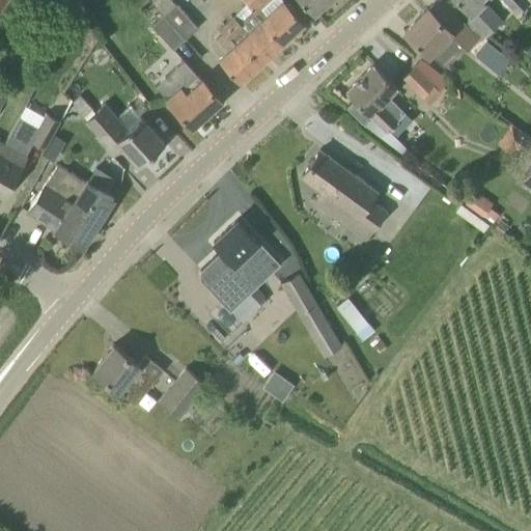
[(157,0),(154,3),(163,15),(175,3),(172,0),(157,0)]
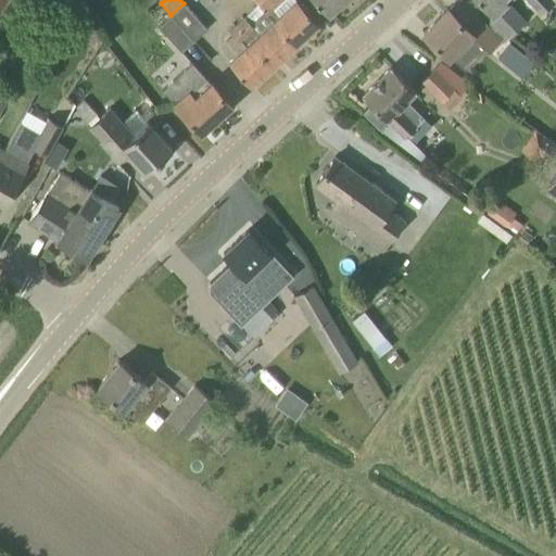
[(255,0),(264,9),(274,19),(297,43),(319,22),(298,0),(255,0)]
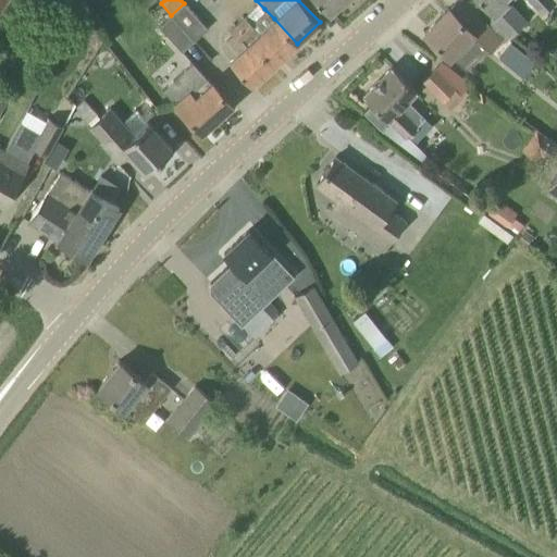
[(343,0),(317,0),(329,13),(343,0)]
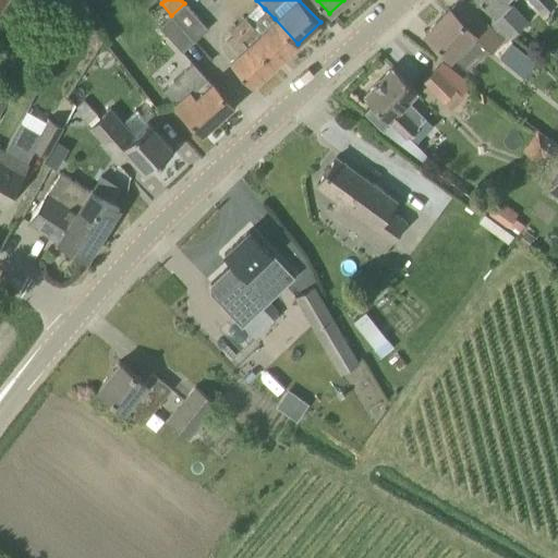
[(501,39),(461,0),(458,0),(450,9),(449,8),(425,33),(450,57),(452,55),(465,69),(488,46),(492,49),(501,39)]
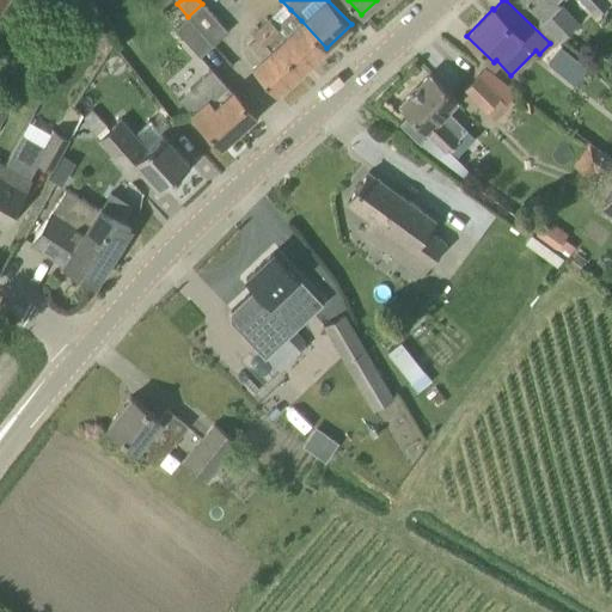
[(557,2),(554,0),(527,0),(542,14),(538,18),(558,41),(577,23),(558,1),(557,2)]
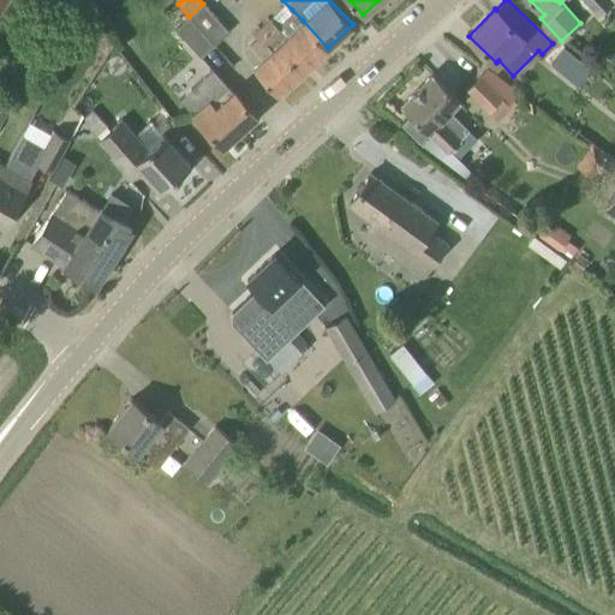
[(583,0),(597,16),(614,1),(611,0),(583,0)]
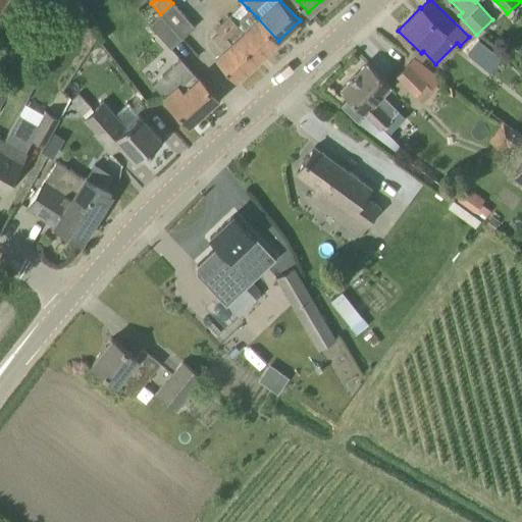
[(194,27),(172,3),(160,14),(181,38),(194,27)]
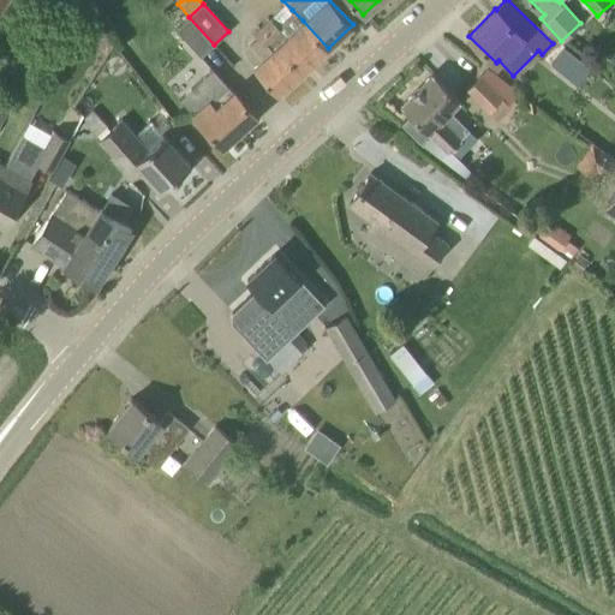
[(272,18),(263,27),(279,43),(303,70),(328,48),(303,21),(292,10),(276,24),(272,18)]
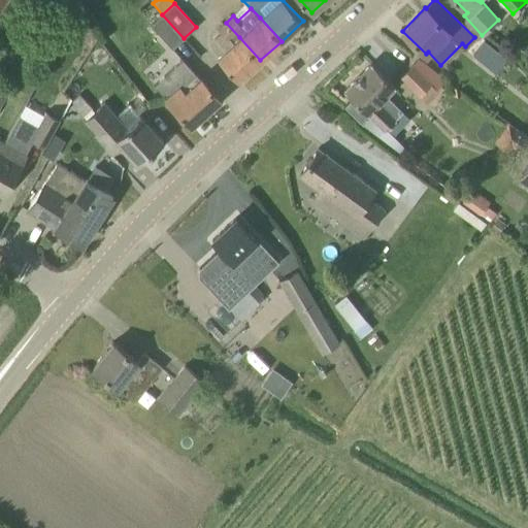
[(172,48),(184,38),(162,14),(151,25),(172,48)]
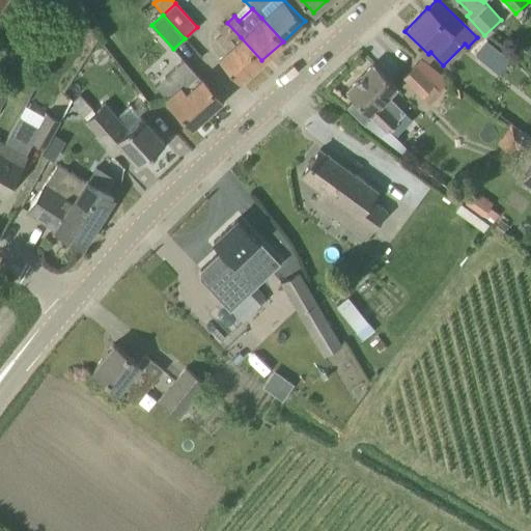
[(241,37),(227,23),(219,30),(228,38),(230,37),(234,43),(219,57),(241,81),(261,60),(241,37)]
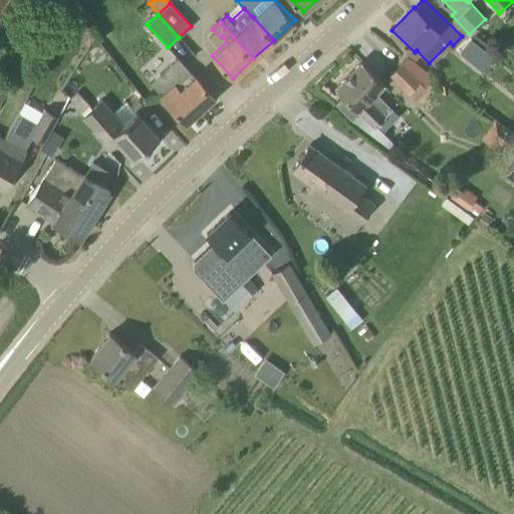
[(473,39),(464,48),(482,62),(479,67),(494,79),(505,65),(473,39)]
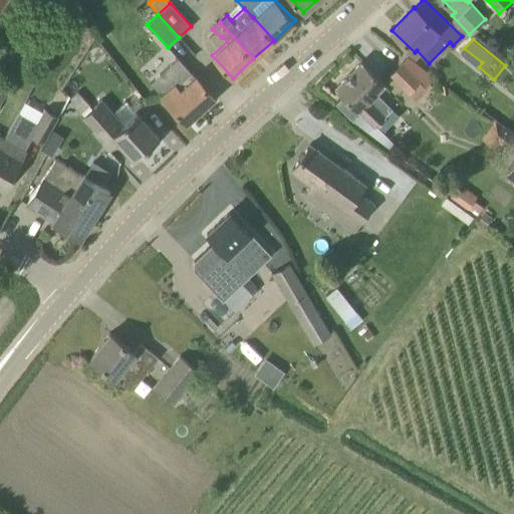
[(190,70),(178,57),(150,82),(163,96),(162,96),(186,121),(213,95),(190,70)]
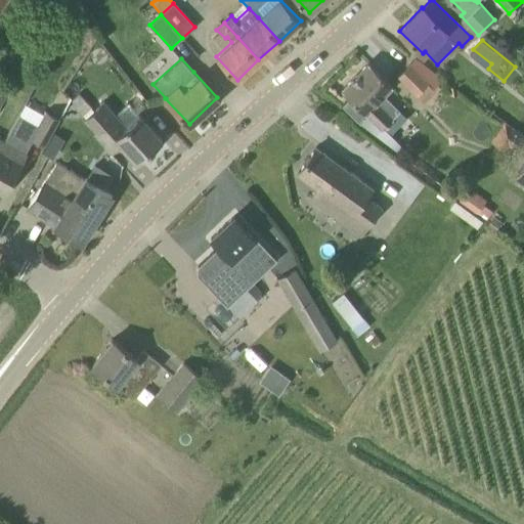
[(434,84),(440,78),(415,58),(397,76),(417,94),(430,81),(434,84)]
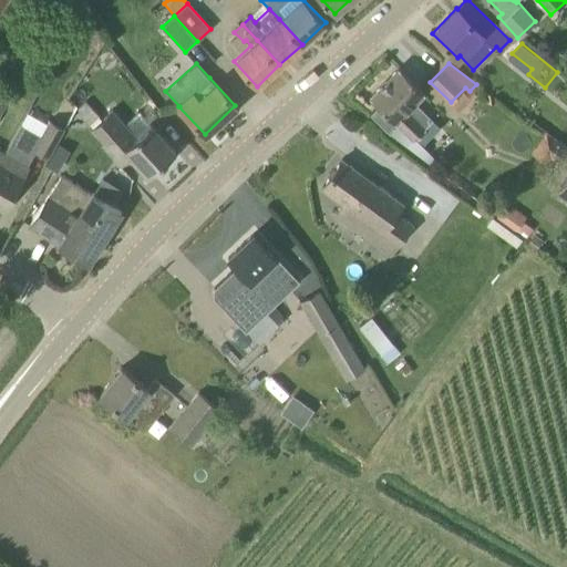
[(425,129),(406,110),(424,92),(399,66),(370,96),(378,105),(370,113),(389,132),(398,123),(414,140),(425,129)]
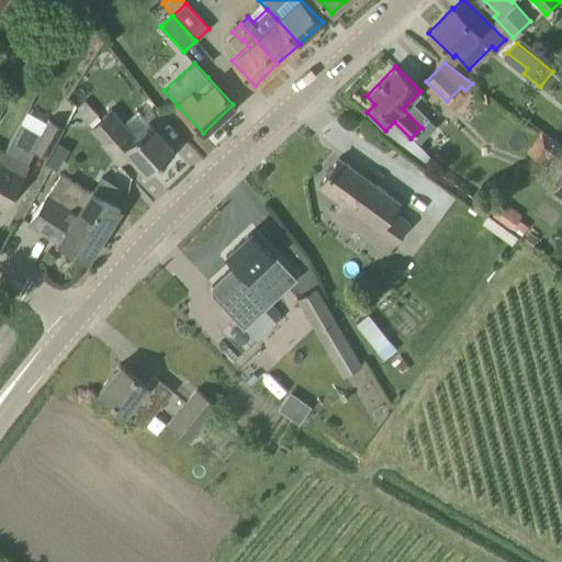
[(0,113),(10,97),(0,91),(0,113)]
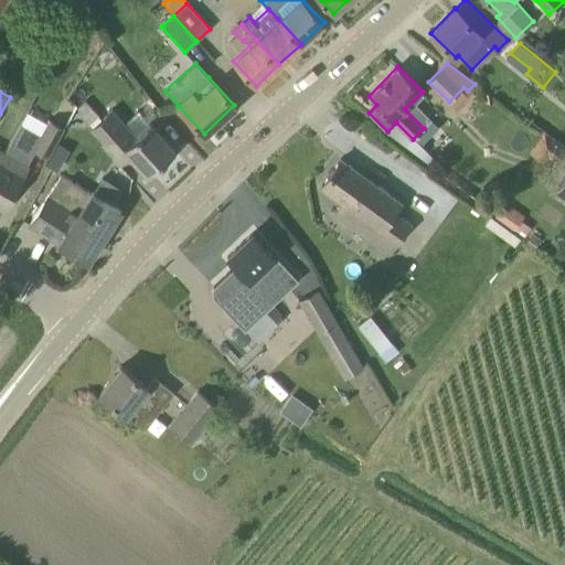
[(173,155),(171,151),(173,149),(150,124),(137,136),(112,109),(91,128),(104,141),(100,145),(119,164),(129,155),(147,173),(161,161),(163,163),(173,155)]
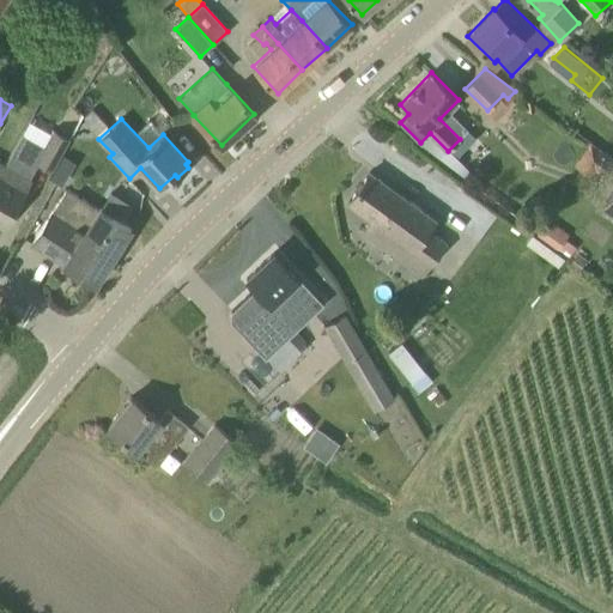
[(53,170),(70,139),(53,129),(44,146),(22,134),(5,167),(0,173),(0,224),(4,228),(30,181),(29,180),(38,163),(53,170)]
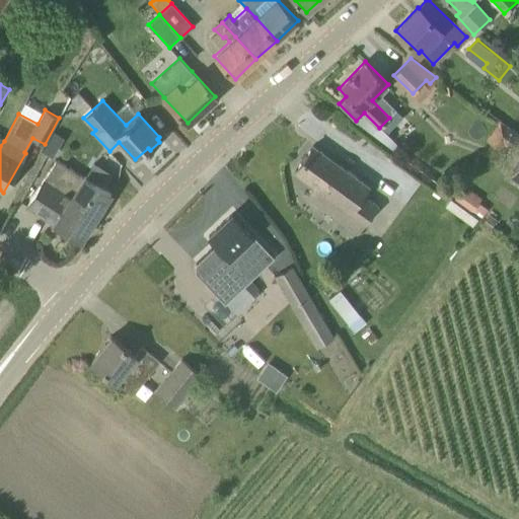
[(370,187),(368,186),(313,145),(294,171),(313,186),(306,195),(358,232),(378,205),(364,194),(370,187)]
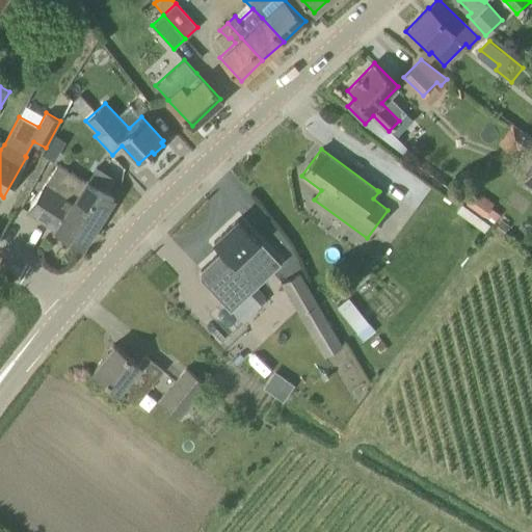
[(531,187),(531,162),(521,180),(531,187)]
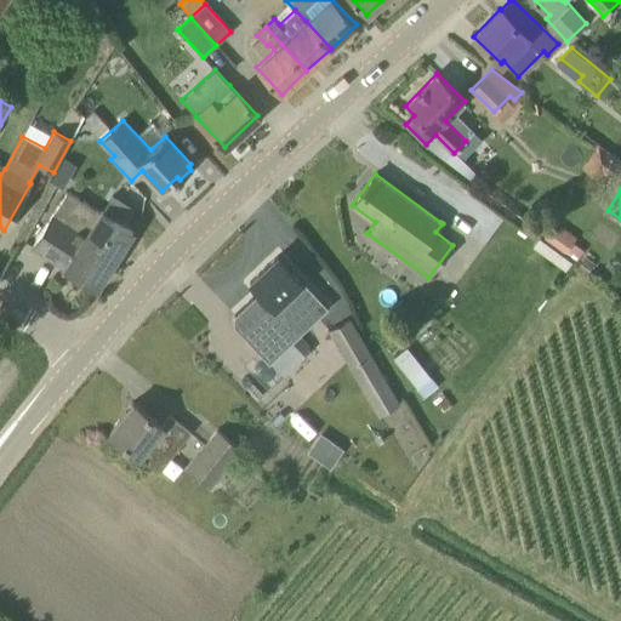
[(100,211),(67,192),(50,218),(33,246),(66,267),(64,268),(96,288),(114,258),(132,231),(101,210),(100,211)]
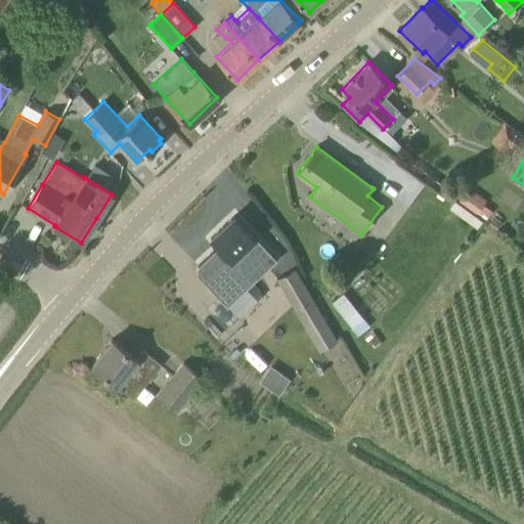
[(467,190),(457,203),(476,216),(485,204),(467,190)]
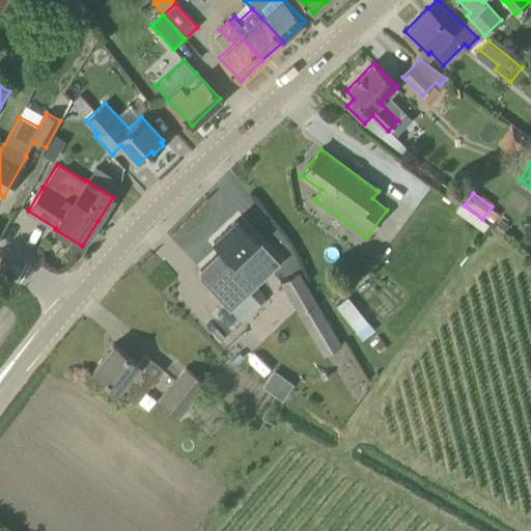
[(488,226),(474,216),(468,223),(483,233),(488,226)]
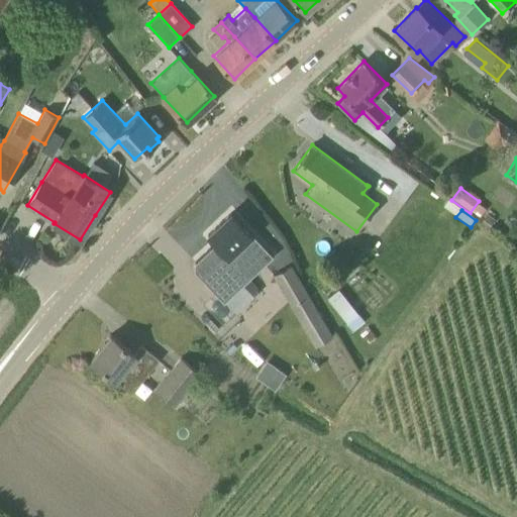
[(273,255),(231,212),(207,234),(215,243),(196,261),(196,270),(225,300),(273,255)]
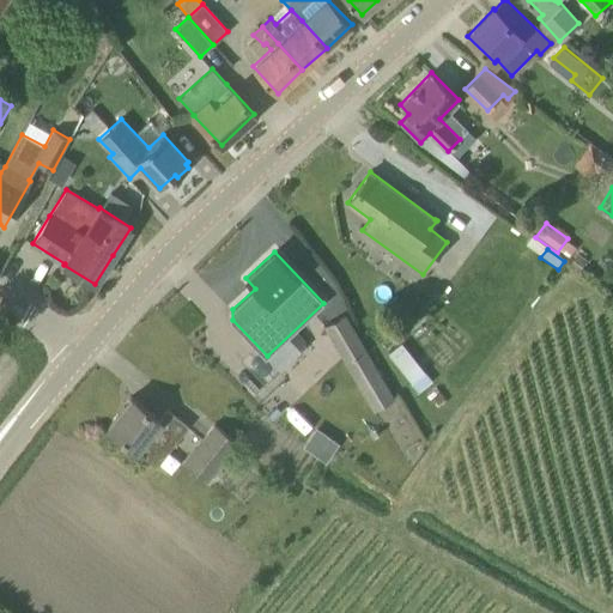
[(395,399),(346,315),(323,327),(371,412),(395,399)]
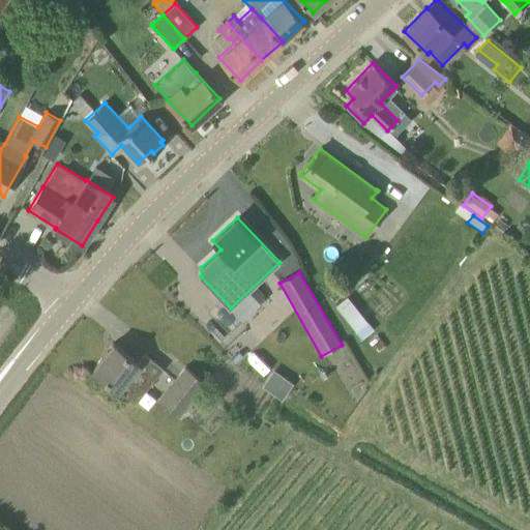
[(347,295),(335,304),(356,330),(367,321),(347,295)]
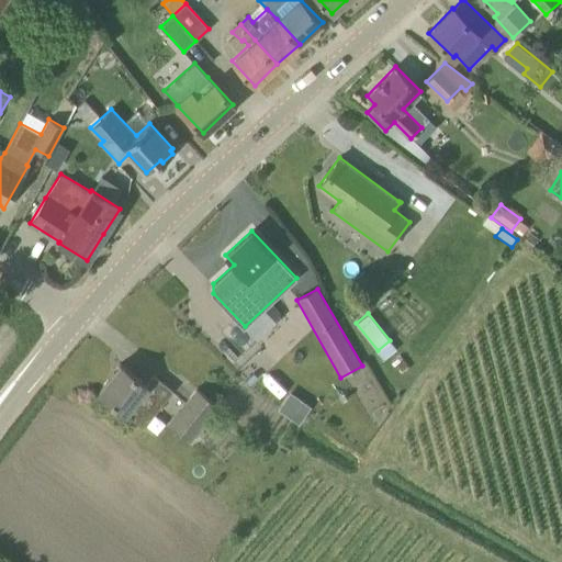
[(390,340),(378,350),(384,358),(396,348),(390,340)]
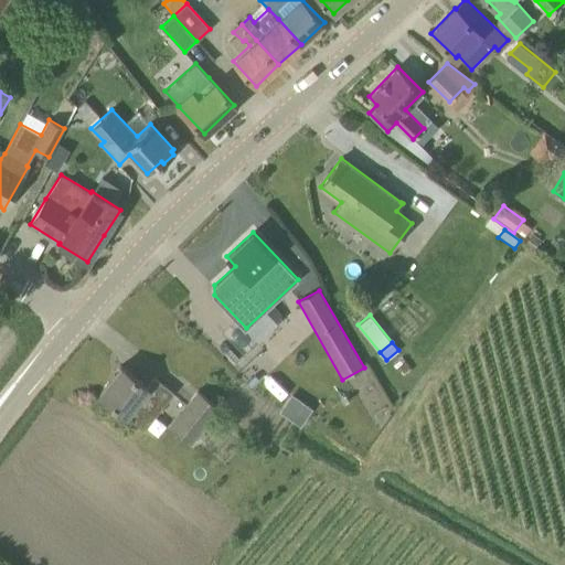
[(147,386),(121,365),(98,393),(126,415),(144,428),(153,416),(173,392),(155,377),(147,386)]
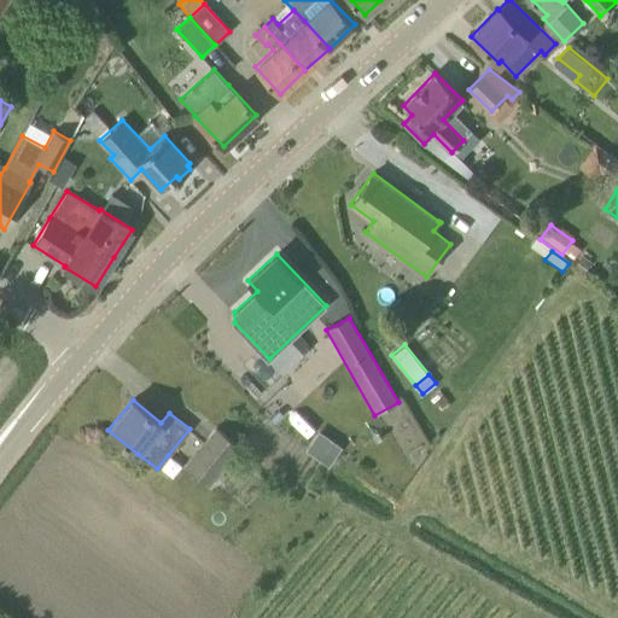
[(208,483),(240,447),(219,427),(186,464),(208,483)]
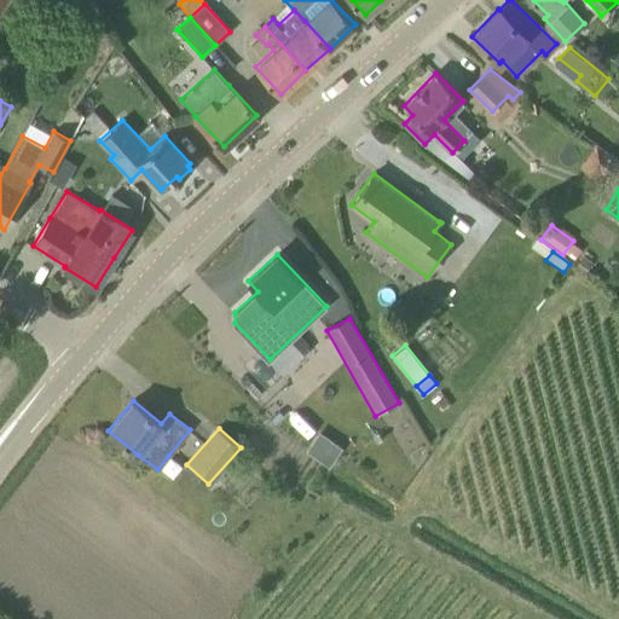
[(302,451),(325,464),(337,445),(314,431),(302,451)]
